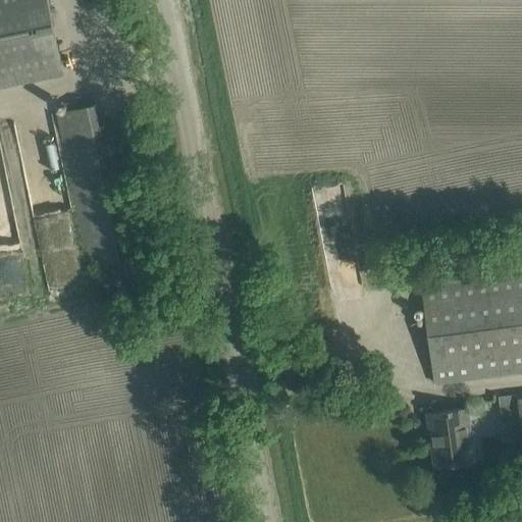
[(48,0),(0,0),(0,87),(63,74),(48,0)]
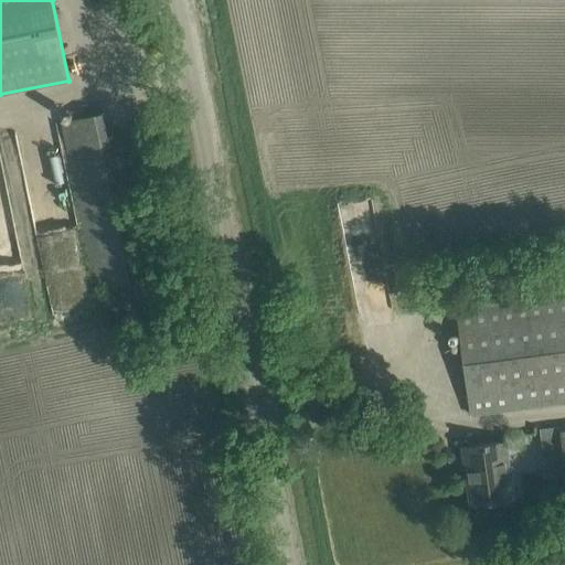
[(102,114),(63,121),(98,288),(147,278),(146,277),(137,279),(102,114)]
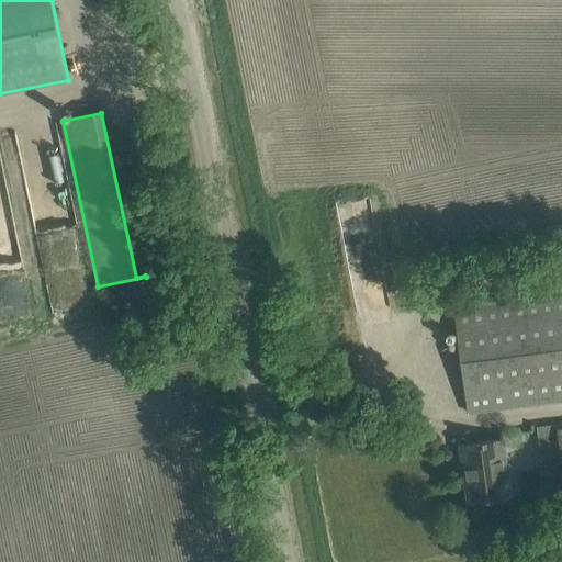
[(561,292),(475,304),(453,307),(468,413),(561,400),(561,292)]
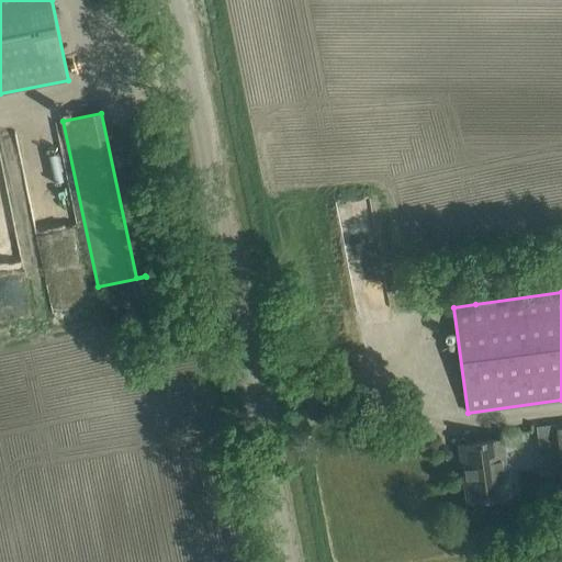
[(561,427),(558,428),(559,431),(537,435),(540,453),(561,451),(561,459),(561,427)]
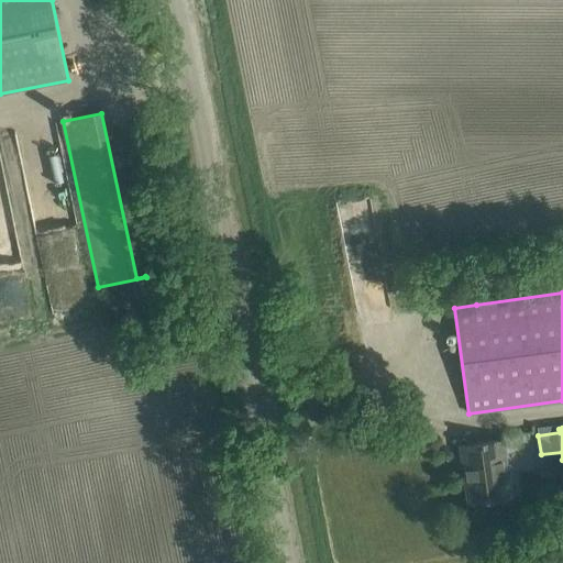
[(511,497),(504,440),(461,446),(470,503),(511,497)]
